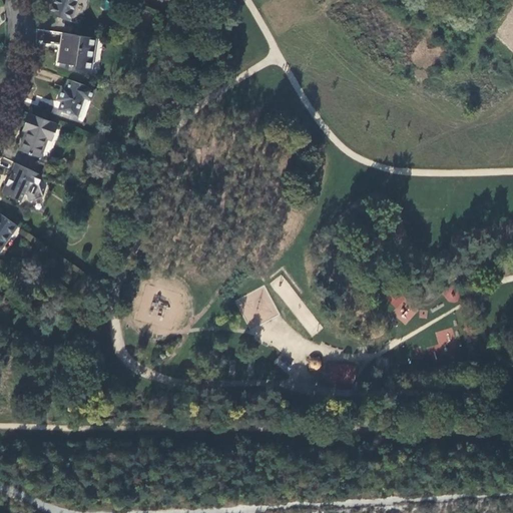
[(75,24),(84,0),(54,0),(49,14),(75,24)]
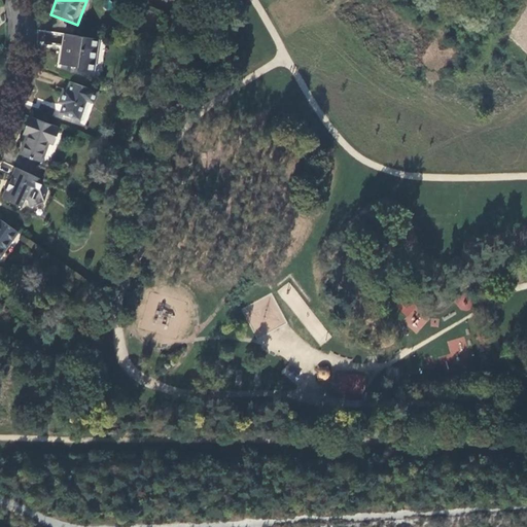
[(96,70),(100,37),(65,33),(61,63),(79,65),(79,68),(96,70)]
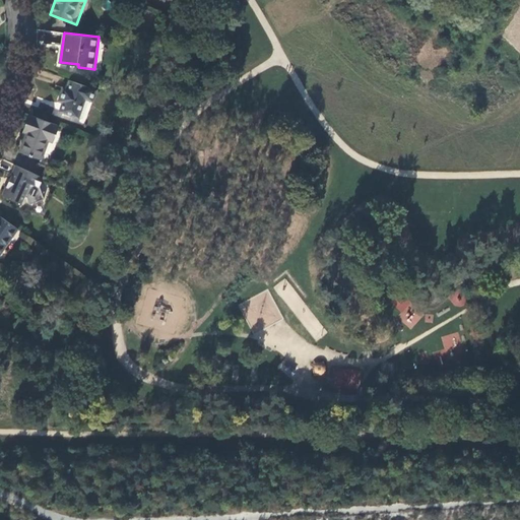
[(90,86),(90,85),(71,79),(68,88),(64,86),(60,100),(64,102),(61,111),(80,117),(86,98),(93,100),(98,89),(90,86)]
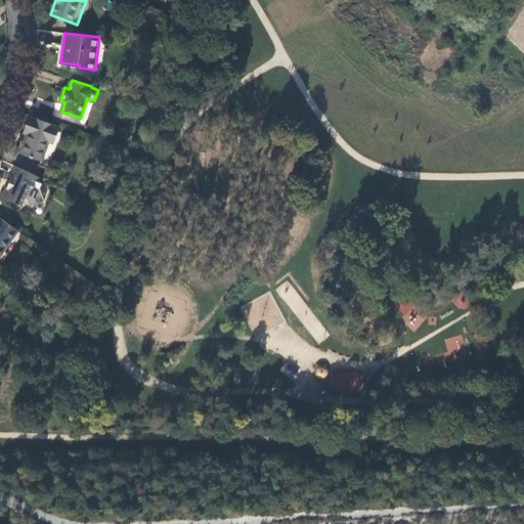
[(53,143),(59,127),(29,115),(23,132),(27,133),(19,153),(41,161),(48,141),(53,143)]
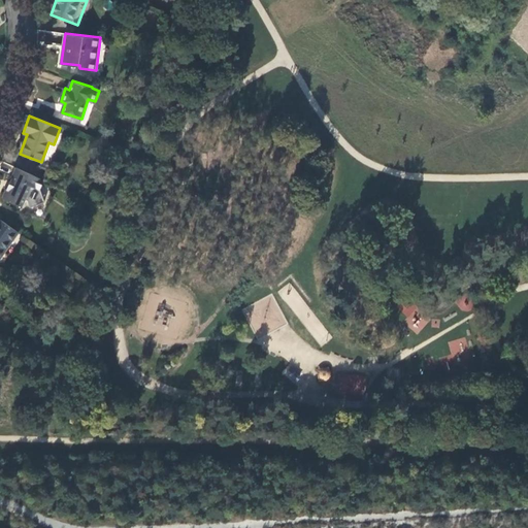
[(36,189),(40,179),(15,168),(2,198),(21,207),(24,200),(27,201),(30,208),(44,202),(39,191),(36,189)]
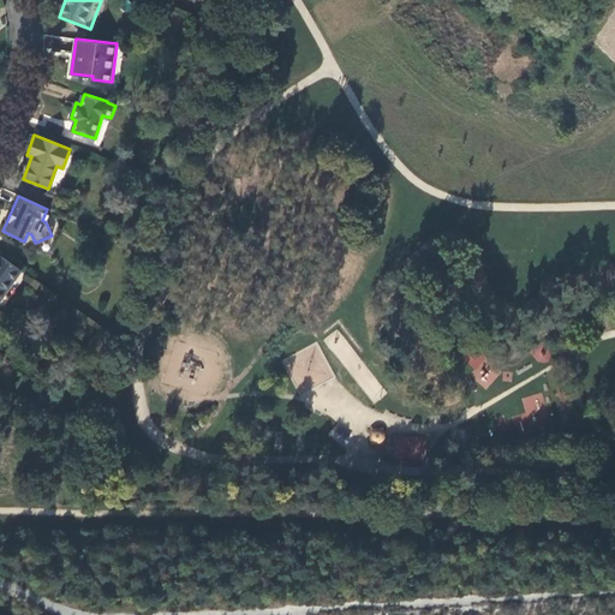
[(0,299),(19,273),(0,258),(0,299)]
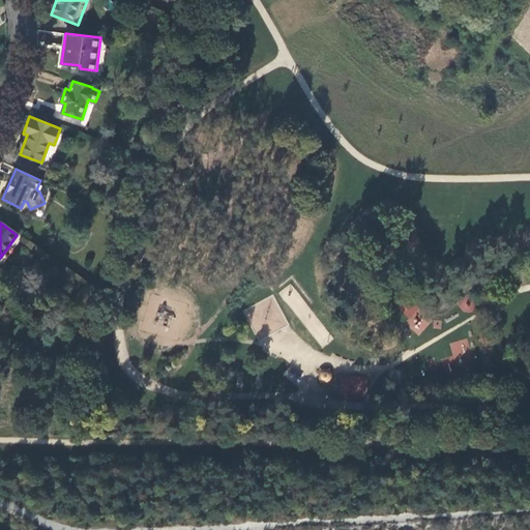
[(457,301),(464,314),(474,307),(467,295),(457,301)]
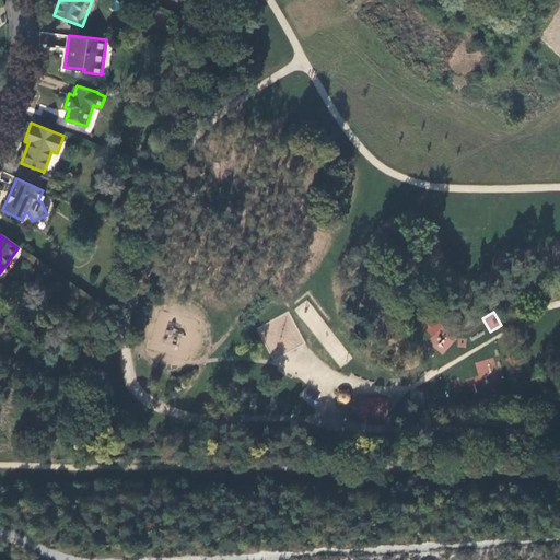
[(433,316),(420,329),(443,353),(456,339),(433,316)]
